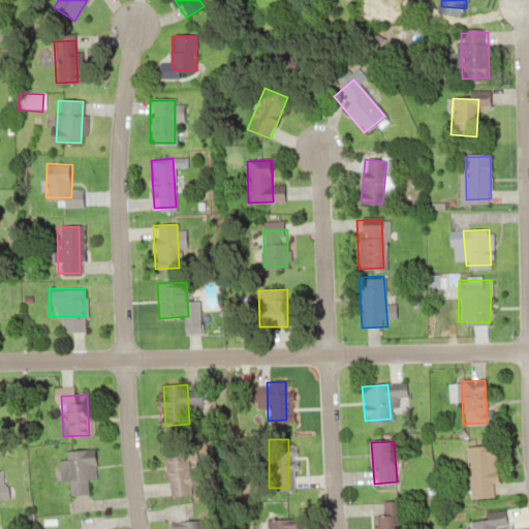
[(465,450),(492,448),(495,495),(467,496),(465,450)]
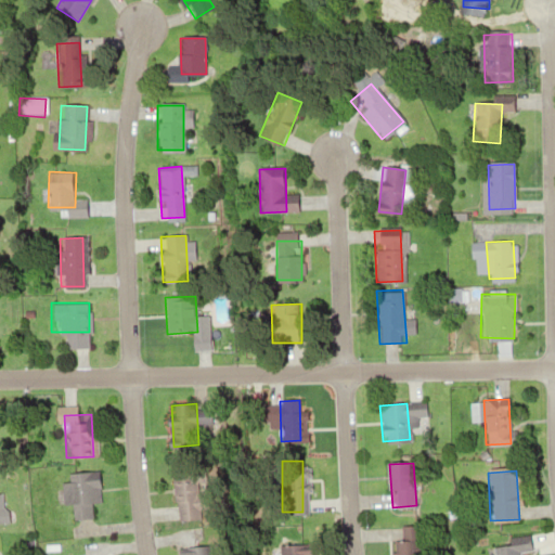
[(65,475),(85,473),(88,514),(69,516),(65,475)]
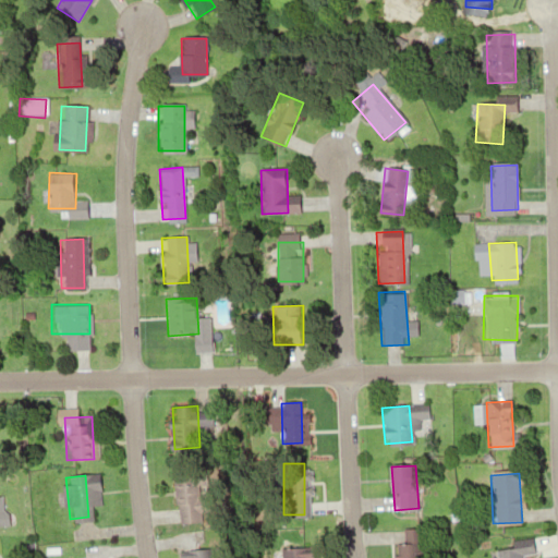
[(172,482),(197,478),(202,520),(177,522),(172,482)]
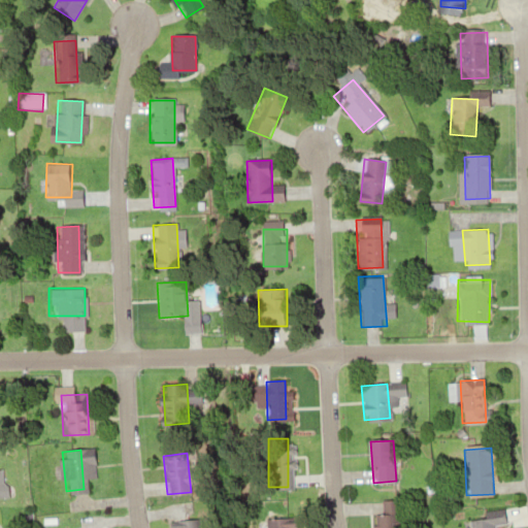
[(373,527),(372,502),(395,500),(397,527),(373,527)]
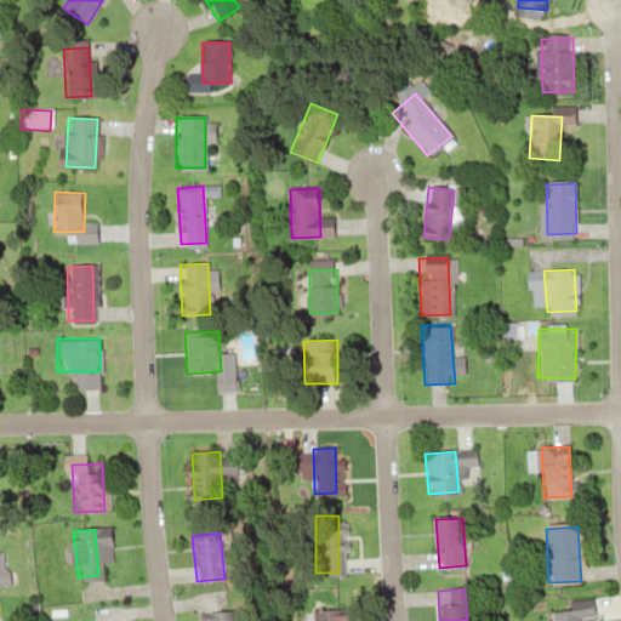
[(314,620),(311,594),(336,592),(340,620),(314,620)]
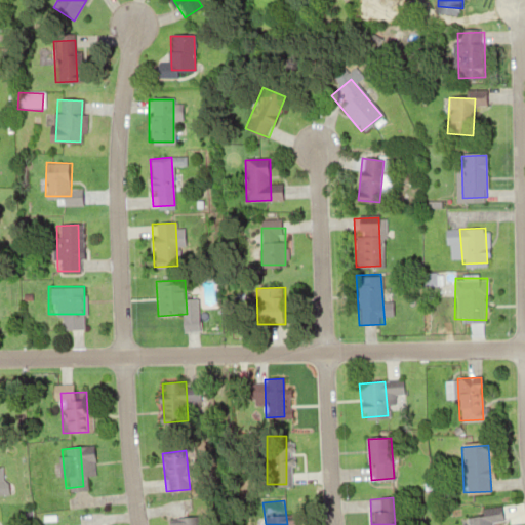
[(174,524),(174,519),(202,516),(202,524),(174,524)]
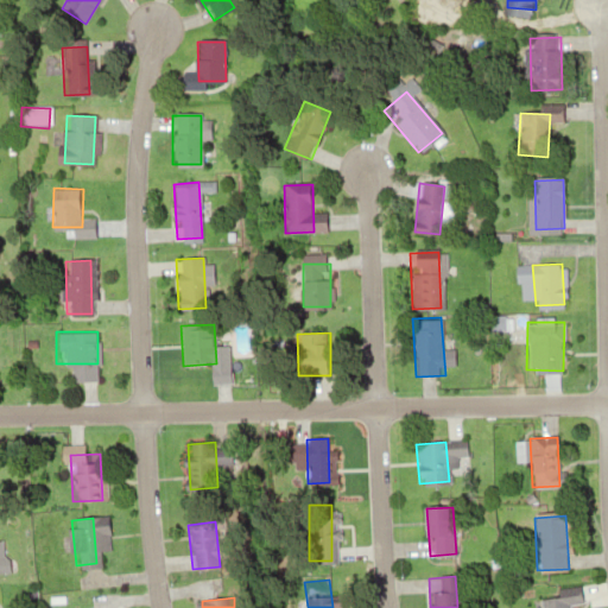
[(542,607),(542,601),(563,597),(564,607),(542,607)]
